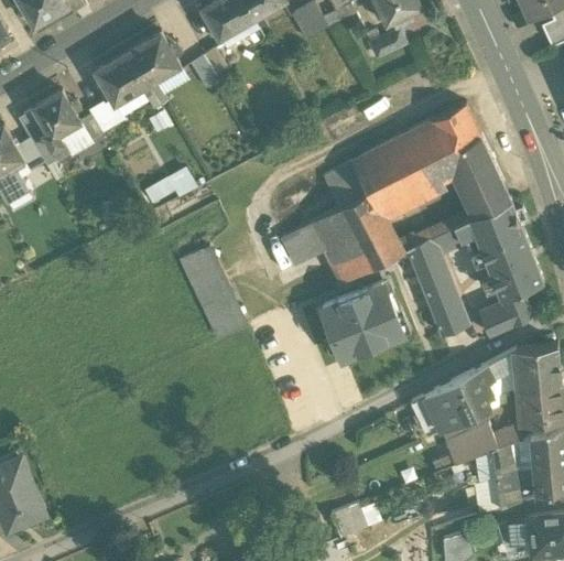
[(19,0),(35,25),(67,7),(63,0),(19,0)]
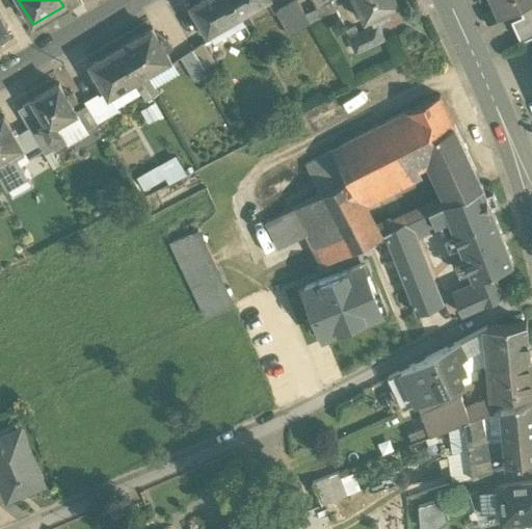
[(228,0),(204,0),(191,7),(200,22),(193,25),(198,33),(205,30),(207,34),(238,17),(228,0)]
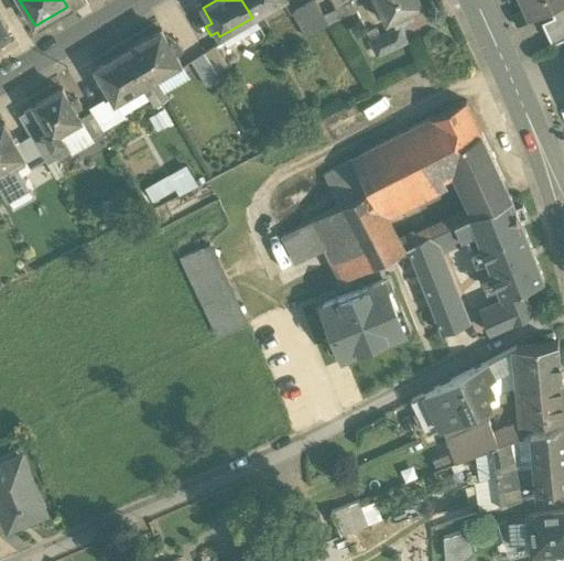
[(241,0),(252,18),(281,0),(241,0)]
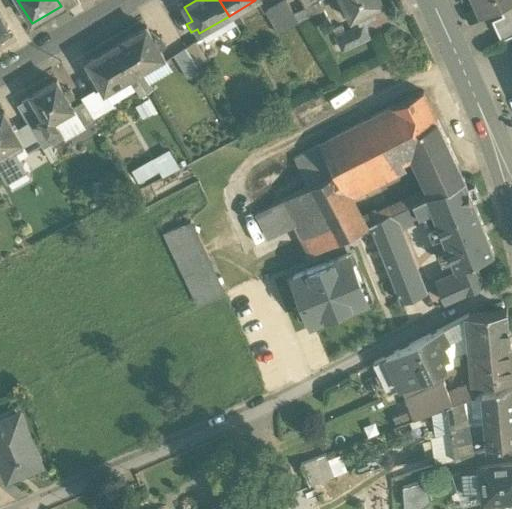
[(318,3),(316,0),(301,0),(305,9),(318,3)]
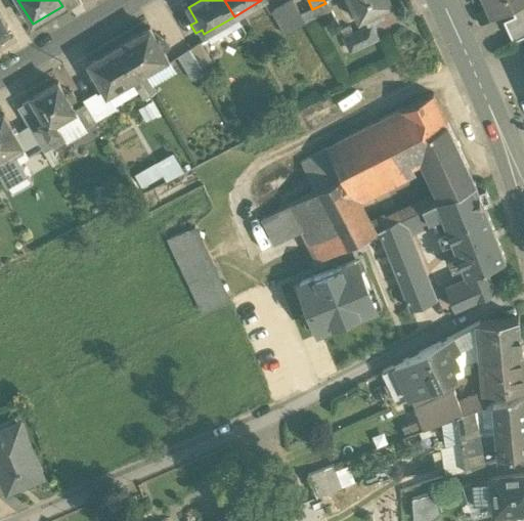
[(387,0),(347,0),(352,11),(348,12),(352,20),(357,17),(359,22),(364,19),(367,25),(383,17),(380,12),(390,7),(387,0)]
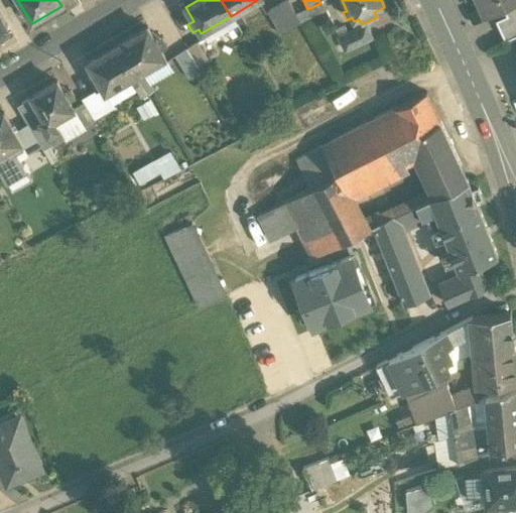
[(515,0),(478,0),(484,13),(499,6),(501,9),(515,1),(515,0)]
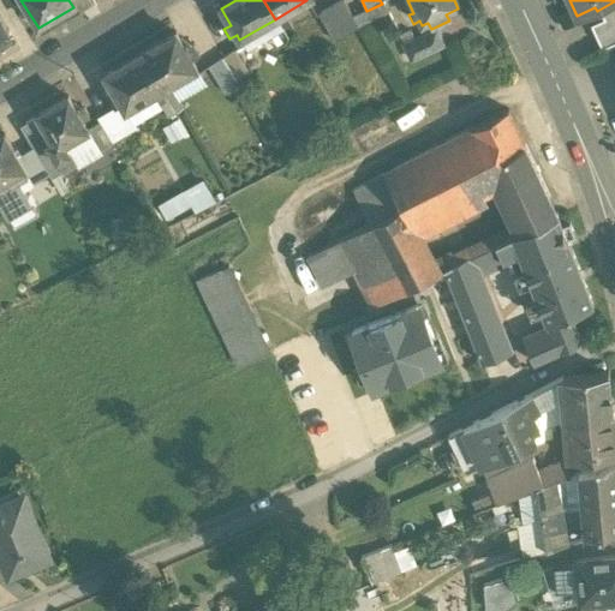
[(342,3),(318,17),(334,43),(359,29),(342,3)]
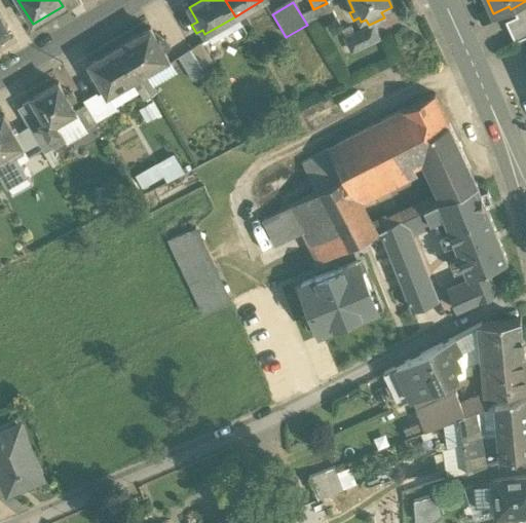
[(332,13),(327,3),(313,9),(303,14),(308,25),(332,13)]
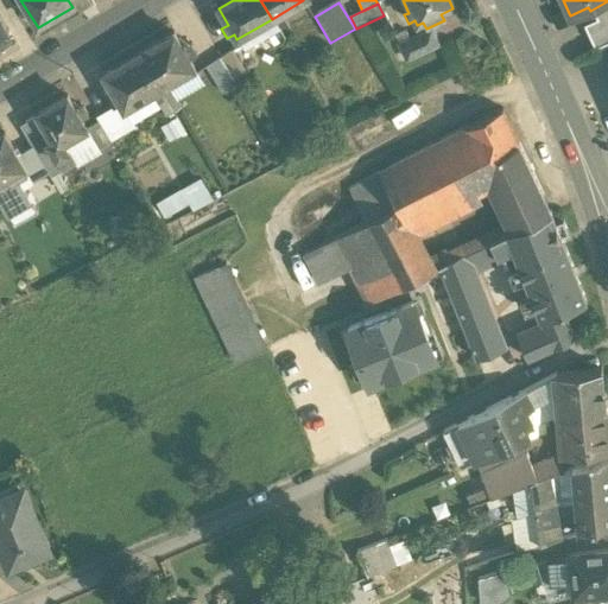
[(607,17),(584,29),(595,52),(607,45),(607,17)]
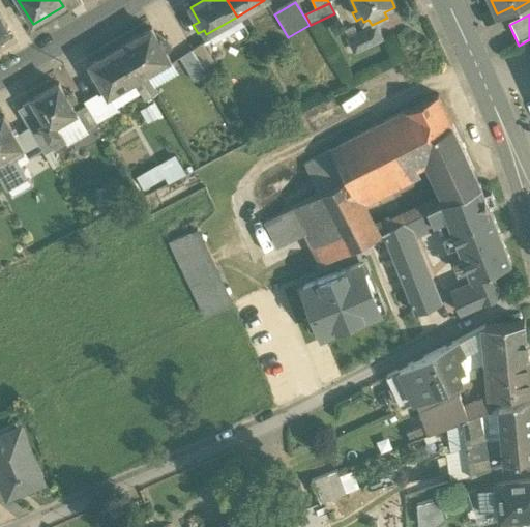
[(353,29),(345,33),(349,41),(357,37),(353,29)]
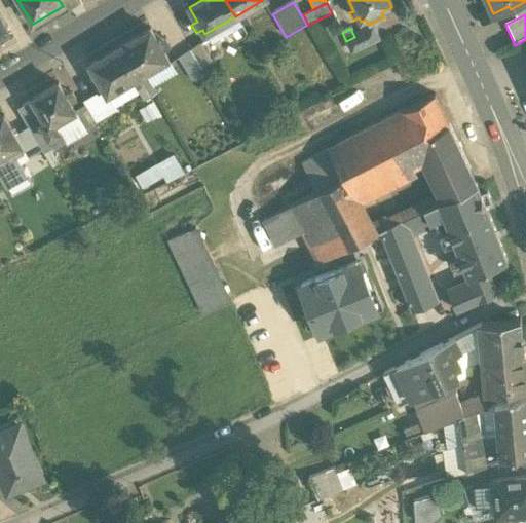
[(354,37),(346,41),(352,54),(379,41),(373,29),(354,37)]
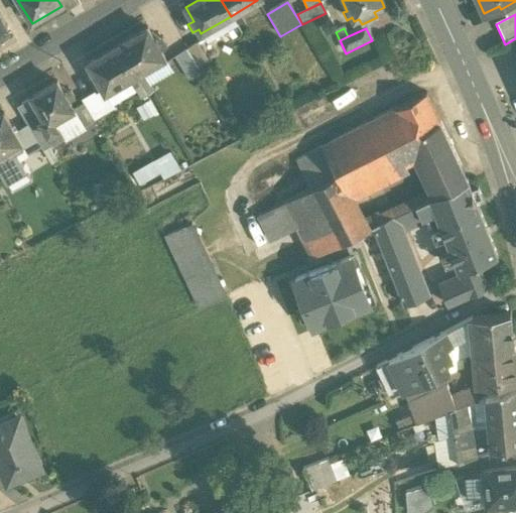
[(146,30),(117,47),(136,81),(143,77),(141,74),(164,60),(159,52),(165,49),(160,39),(154,43),(146,30)]
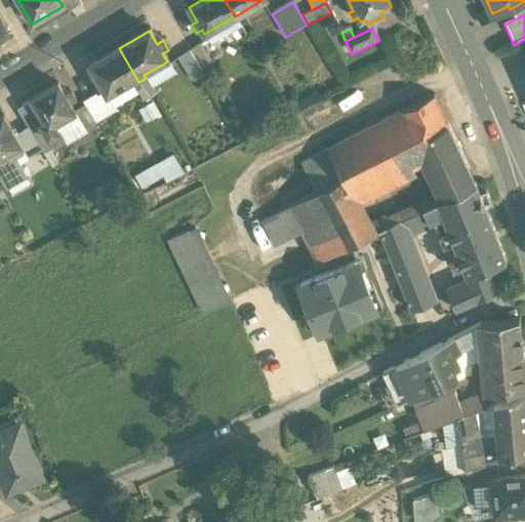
[(6,32),(0,35),(0,42),(9,37),(6,32)]
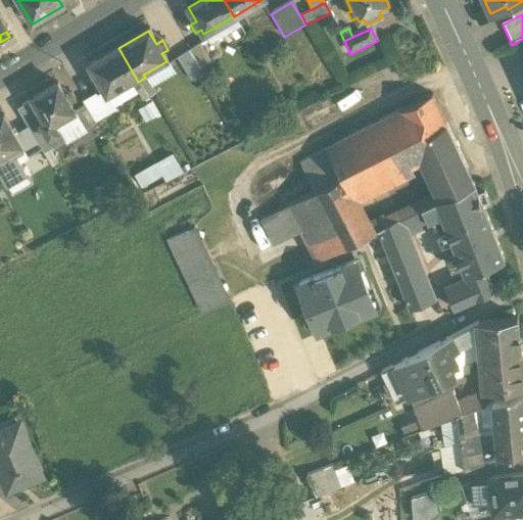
[(199,45),(189,51),(200,68),(210,62),(199,45)]
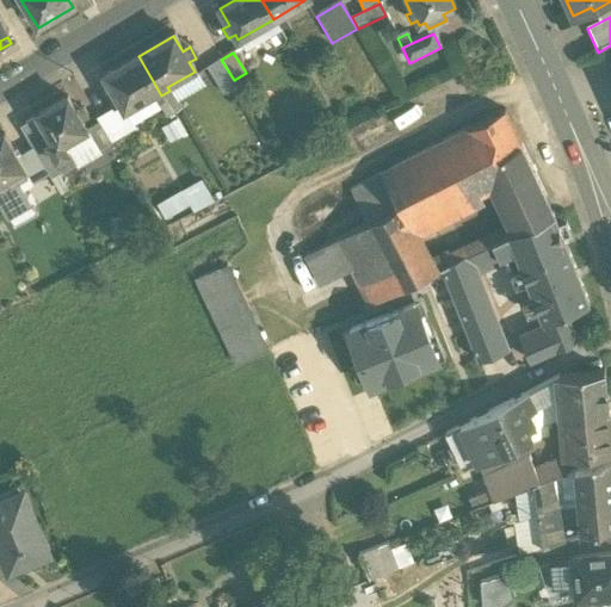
[(139,56),(103,76),(112,93),(105,97),(113,111),(121,106),(124,112),(152,95),(154,100),(161,95),(139,56)]
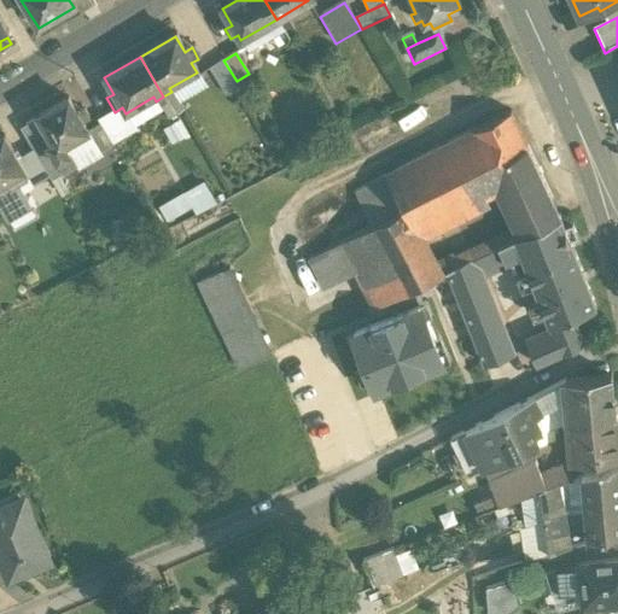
[(223,60),(209,69),(226,97),(240,87),(237,81),(223,60)]
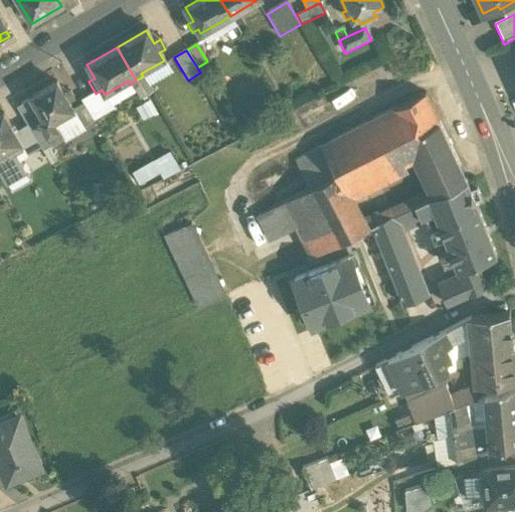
[(207,61),(197,67),(200,72),(210,66),(207,61)]
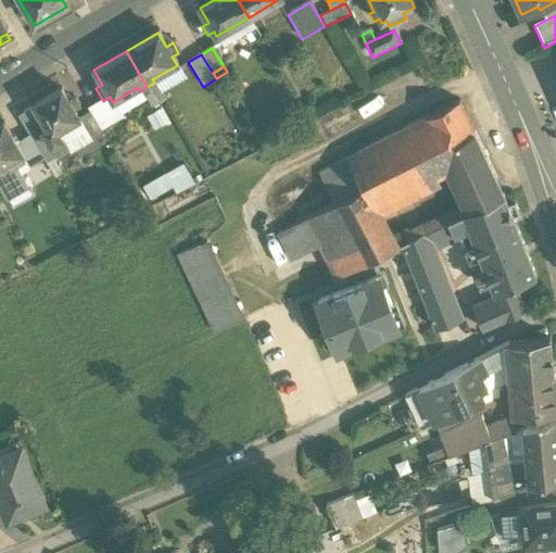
[(61,90),(34,107),(48,130),(51,136),(58,133),(78,120),(61,90)]
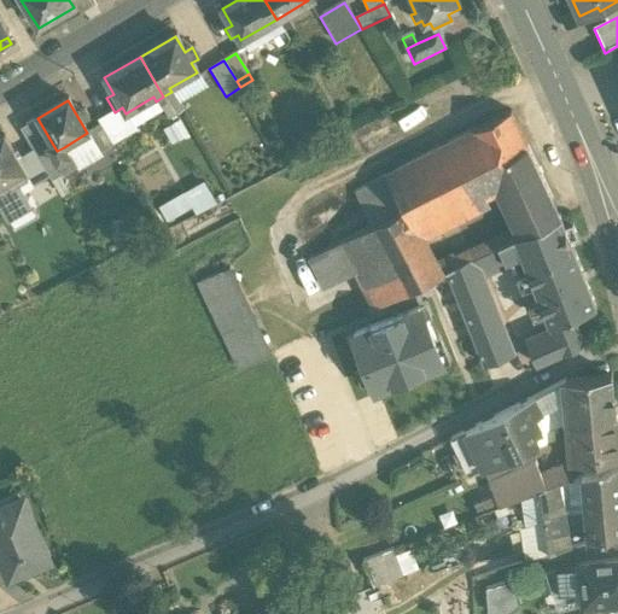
[(511,113),(386,177),(406,211),(490,168),(528,148),(511,113)]
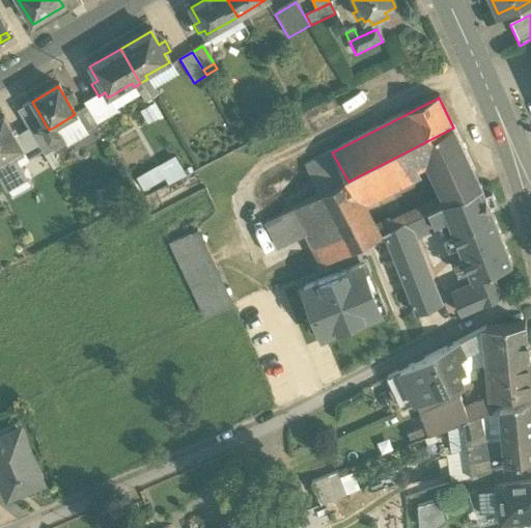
[(46,124),(33,103),(18,112),(28,130),(31,134),(42,128),(46,124)]
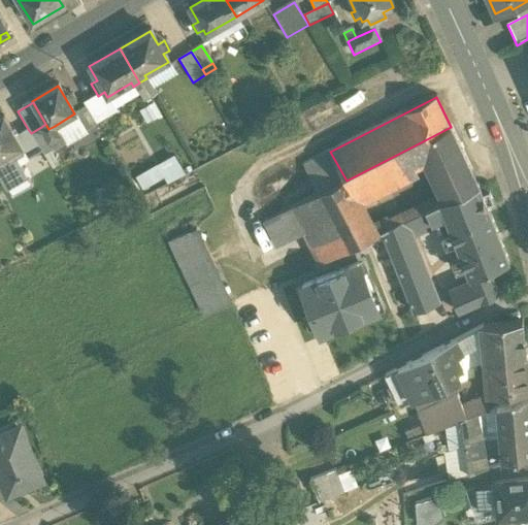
[(3,119),(0,120),(0,181),(2,185),(23,172),(14,158),(23,154),(23,153),(14,137),(3,119)]
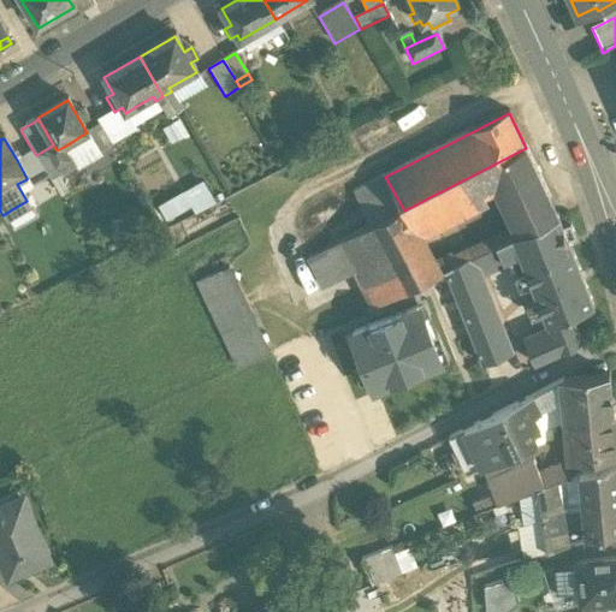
[(64,147),(57,150),(53,144),(48,148),(64,174),(76,167),(64,147)]
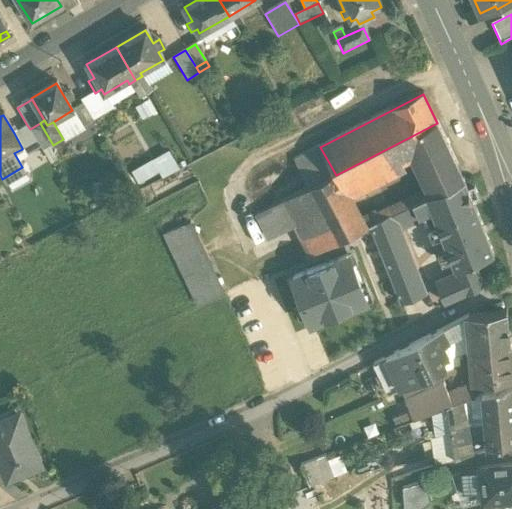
[(464,184),(437,123),(406,139),(413,154),(435,198),(464,184)]
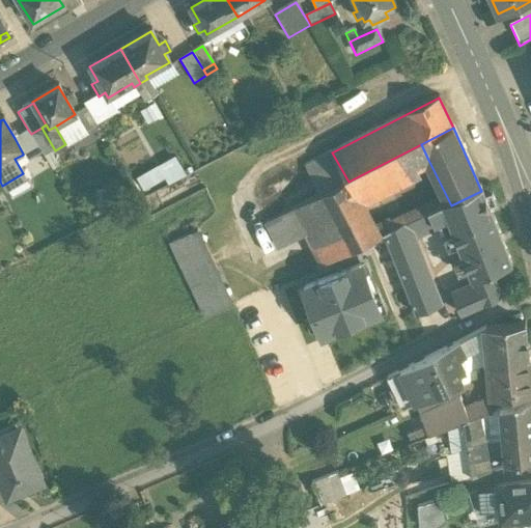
[(28,130),(15,138),(23,154),(23,155),(27,162),(42,153),(31,134),(28,130)]
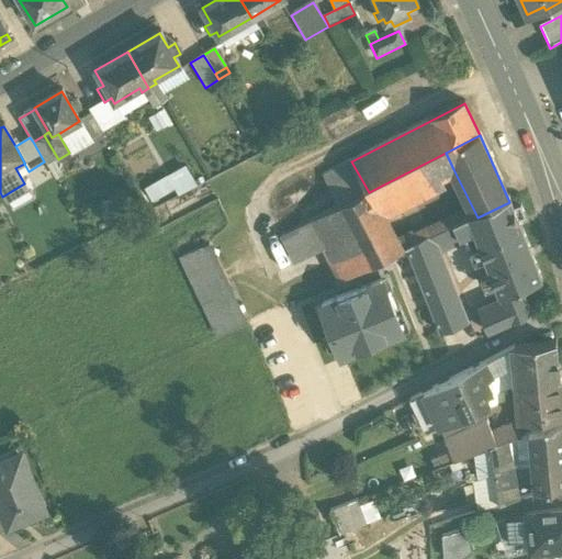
[(446,153),(369,192),(380,212),(441,182),(439,176),(453,169),(446,153)]
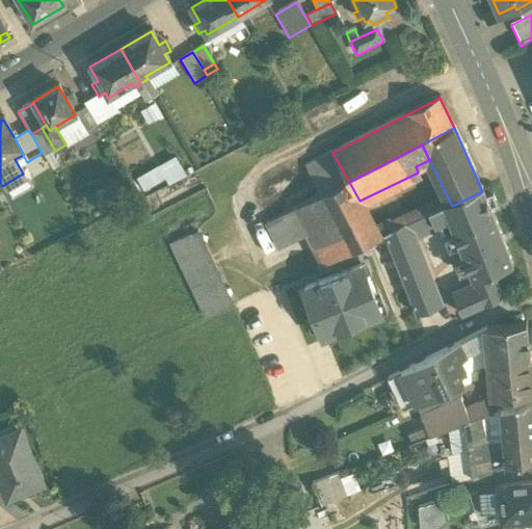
[(333,153),(306,167),(320,196),(321,196),(349,182),(333,153)]
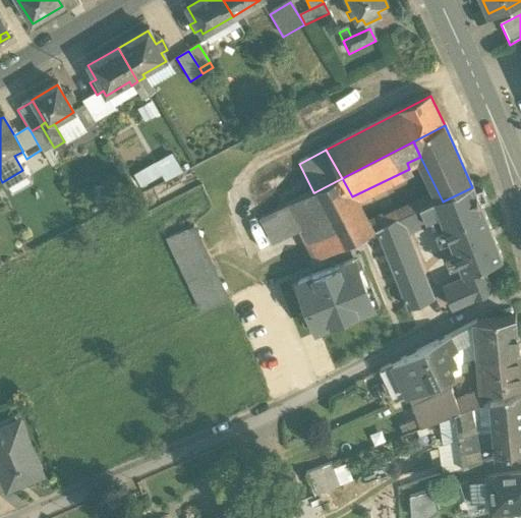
[(145,193),(182,173),(173,157),(135,178),(145,193)]
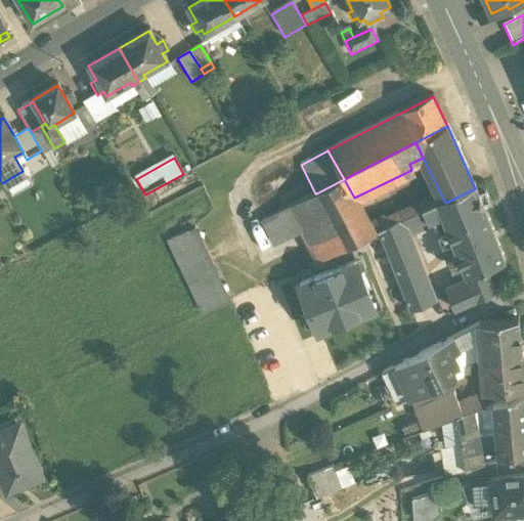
[(344,179),(316,193),(315,193),(287,207),(299,232),(316,263),(374,236),(368,227),(354,198),(344,179)]
